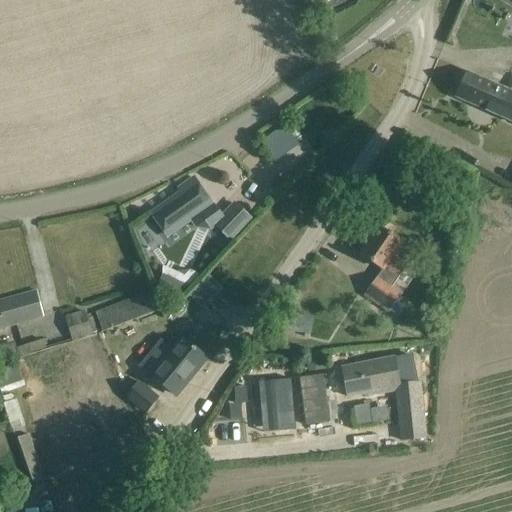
[(497,116),(508,91),(467,72),(455,97),(497,116)]
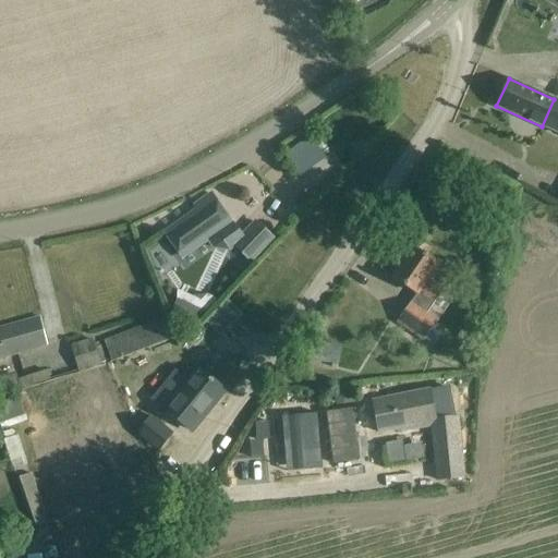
[(557,100),(554,99),(542,126),(557,133),(557,100)]
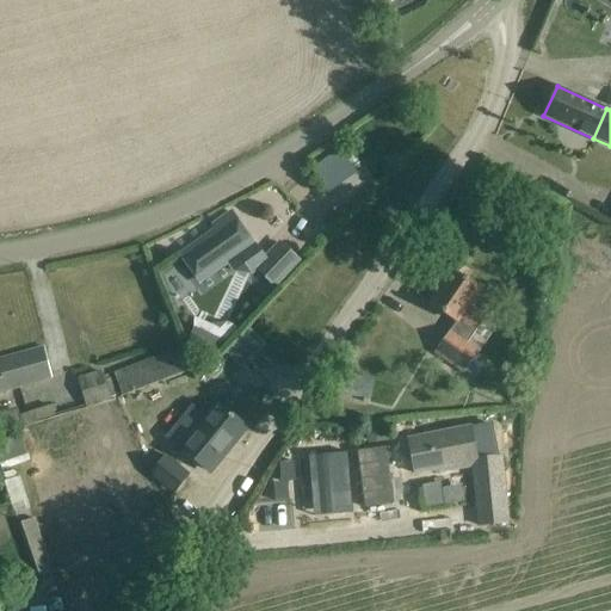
[(349,149),(321,160),(331,187),(359,177),(349,149)]
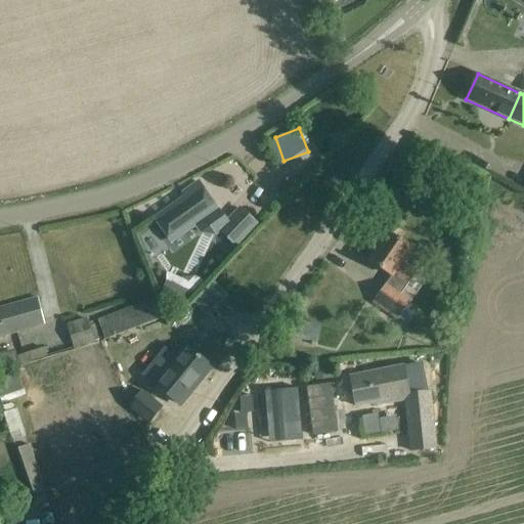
[(226,223),(198,182),(182,193),(185,197),(155,218),(173,243),(195,227),(200,233),(215,236),(222,231),(236,245),(256,224),(241,209),(226,223)]
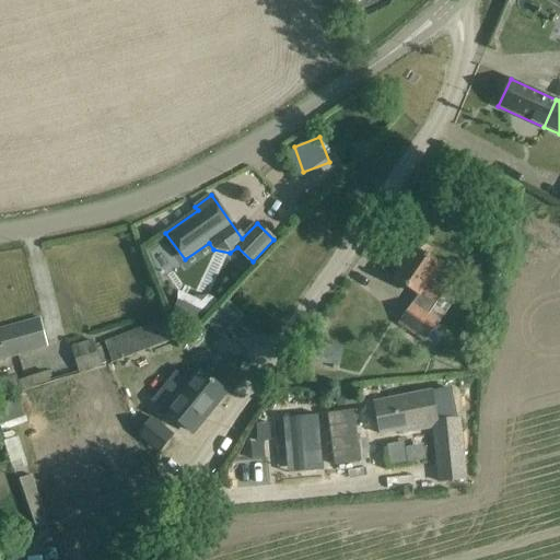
[(431,249),(412,236),(397,259),(404,264),(394,278),(418,295),(398,324),(426,342),(439,323),(428,316),(444,291),(430,281),(440,266),(427,256),(431,249)]
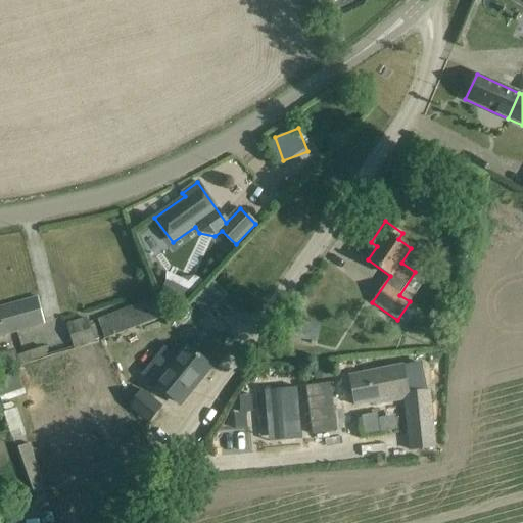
[(189,291),(165,280),(160,292),(183,303),(189,291)]
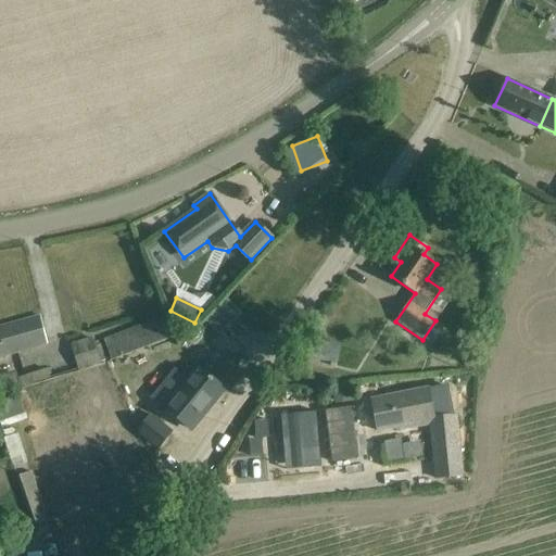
[(234,320),(241,313),(226,299),(218,306),(234,320)]
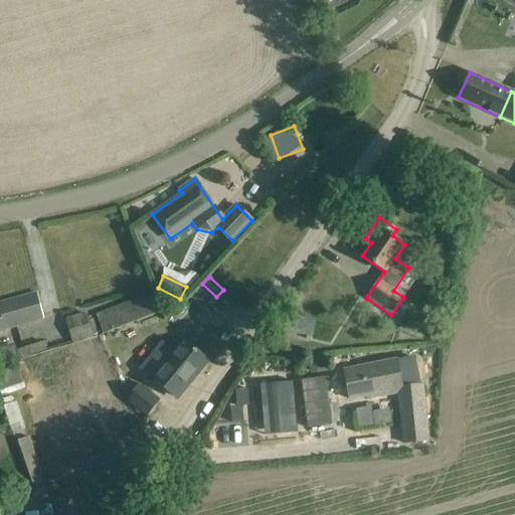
[(6,302),(13,328),(43,319),(36,293),(6,302)]
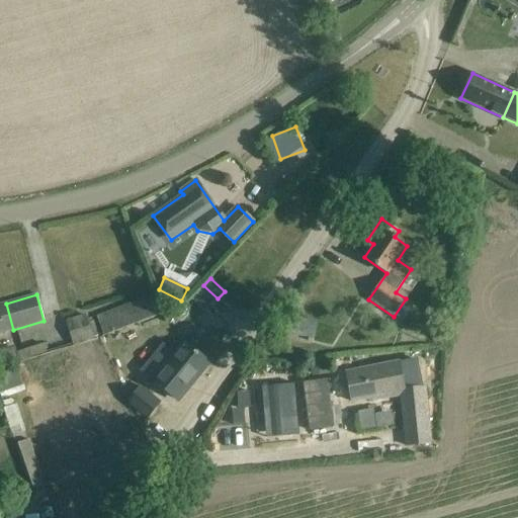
[(154,294),(98,315),(105,336),(161,316),(154,294)]
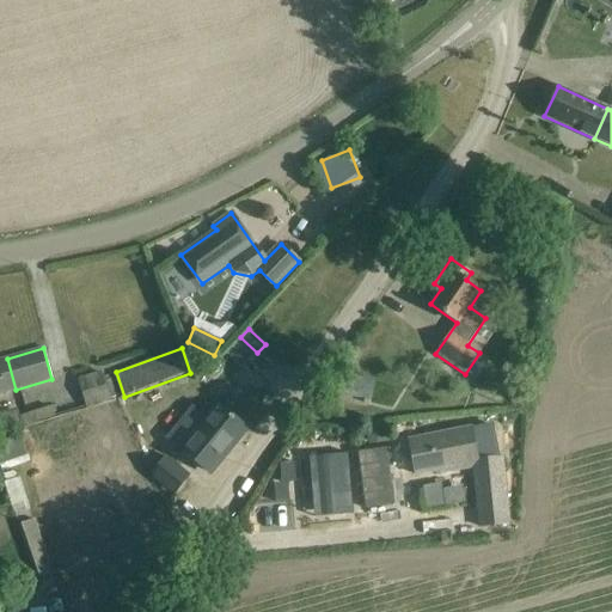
[(0,393),(16,390),(7,359),(0,360),(0,393)]
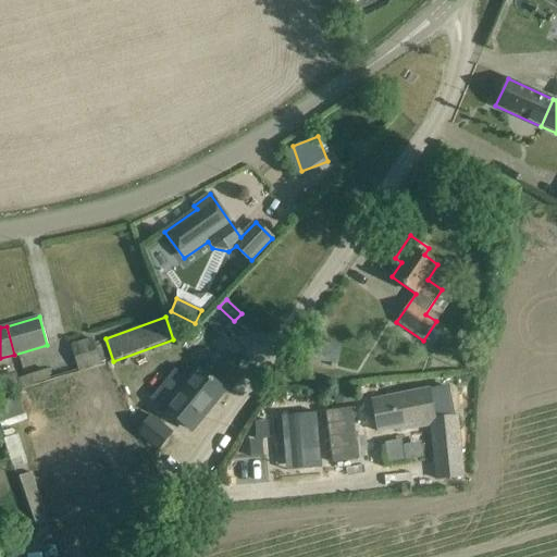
[(95,348),(91,339),(70,345),(78,371),(100,363),(99,363),(106,361),(100,346),(95,348)]
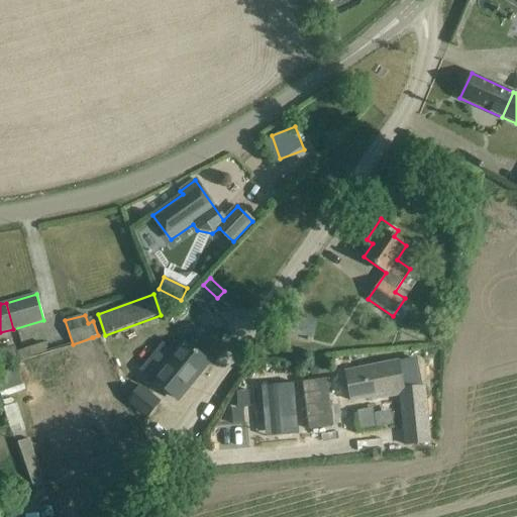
[(315,321),(286,315),(279,326),(278,331),(333,343),(336,327),(315,323),(315,321)]
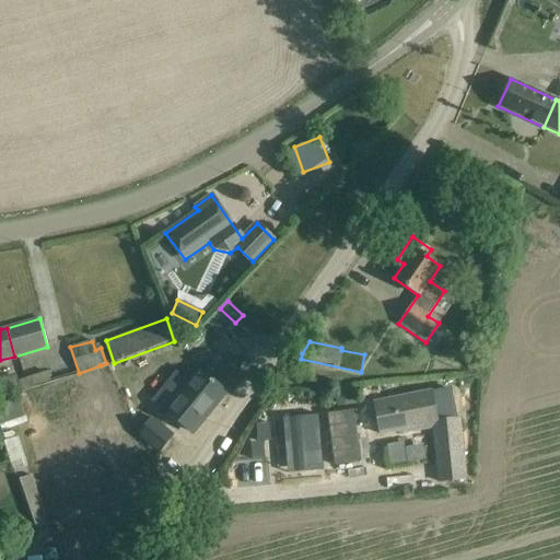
[(176,374),(154,401),(154,403),(191,432),(205,416),(201,413),(222,389),(200,372),(190,385),(183,380),(176,374)]
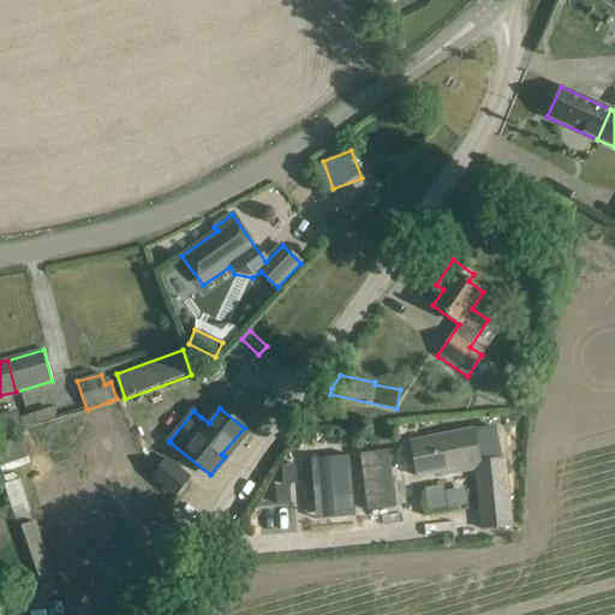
[(36,413),(19,418),(23,430),(40,424),(36,413)]
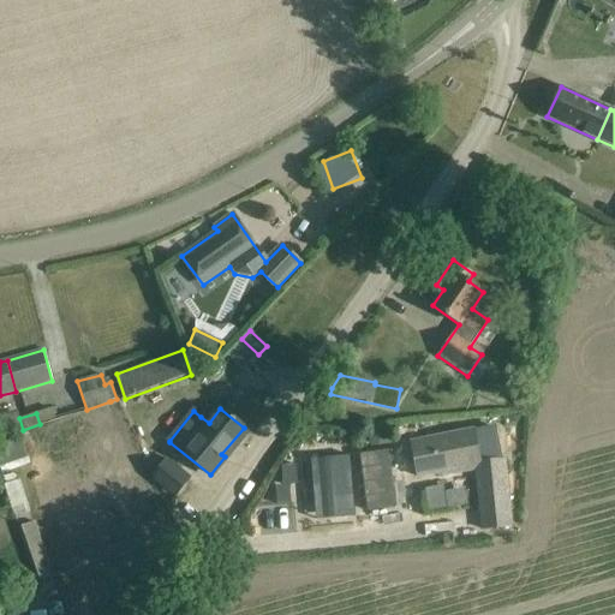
[(389,445),(387,425),(368,427),(370,447),(389,445)]
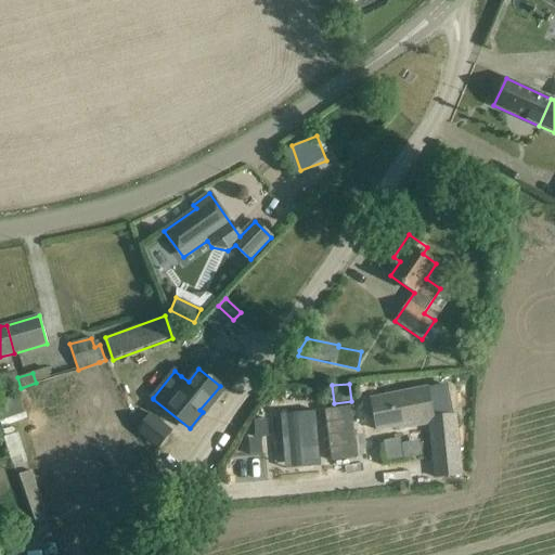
[(446,387),(429,390),(429,389),(371,400),(376,430),(400,426),(400,430),(414,427),(414,423),(428,421),(433,478),(462,476),(456,414),(451,414),(446,387)]
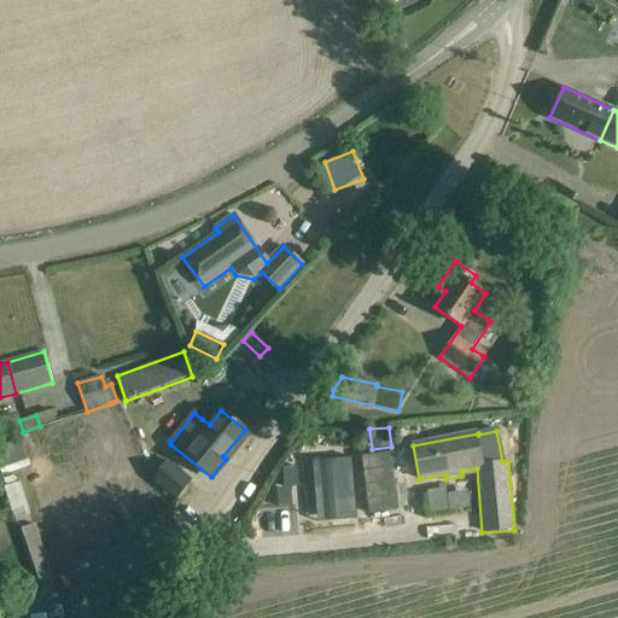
[(19,436),(0,443),(0,458),(5,474),(30,466),(19,436)]
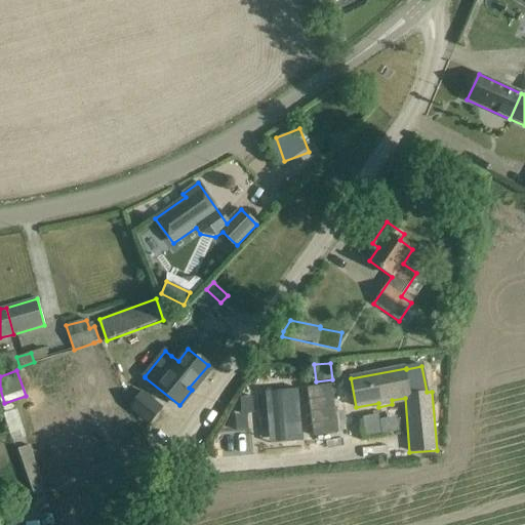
[(331,385),(307,389),(314,437),(338,434),(331,385)]
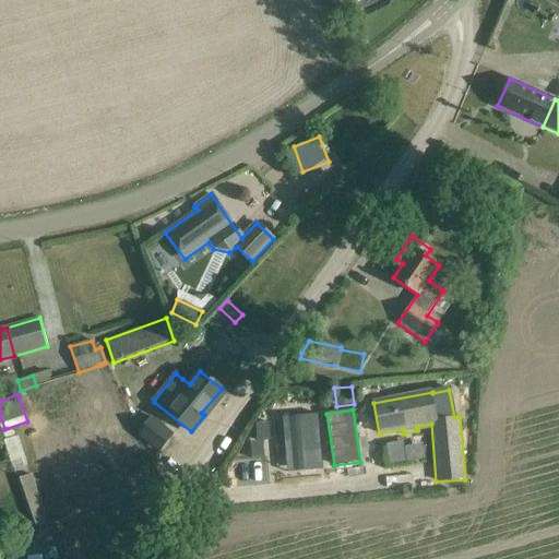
[(318,412),(283,414),(286,466),(321,464),(318,412)]
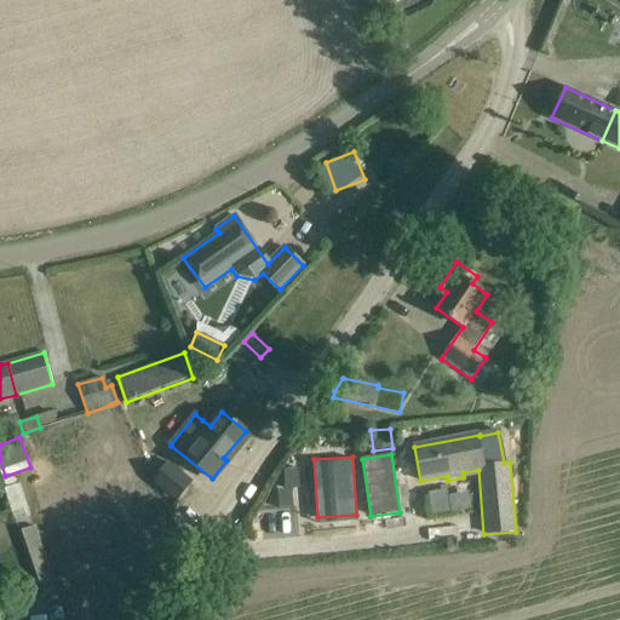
[(168,464),(153,482),(176,500),(191,482),(168,464)]
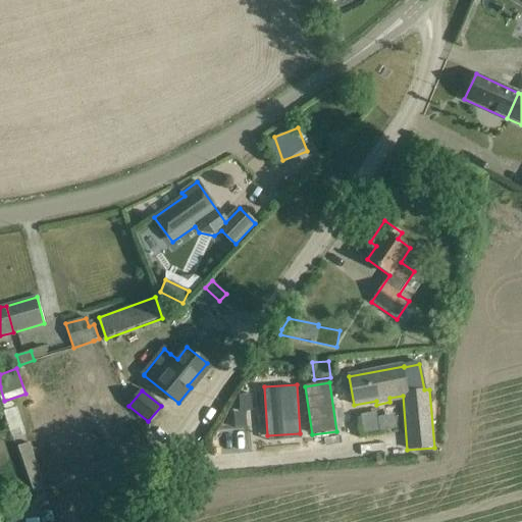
[(251,395),(239,396),(241,412),(253,411),(251,395)]
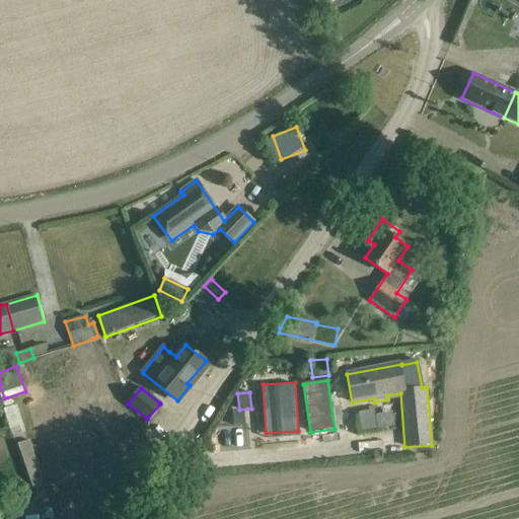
[(24,430),(17,405),(7,409),(13,433),(24,430)]
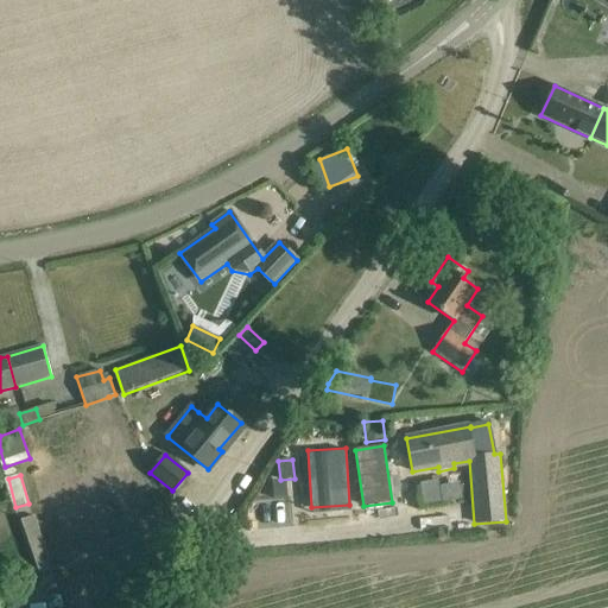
[(428,505),(448,500),(442,477),(422,482),(428,505)]
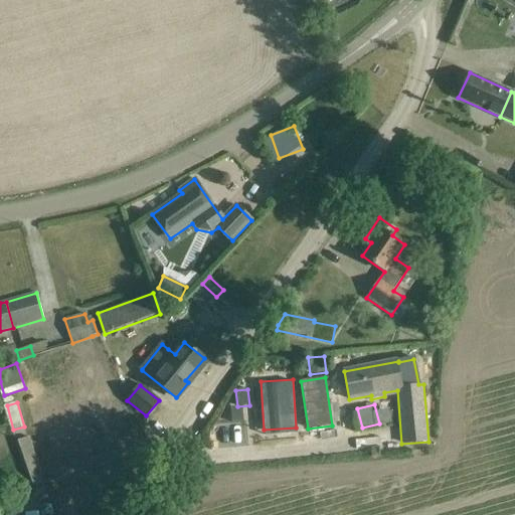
[(43,484),(28,438),(17,442),(30,488),(43,484)]
